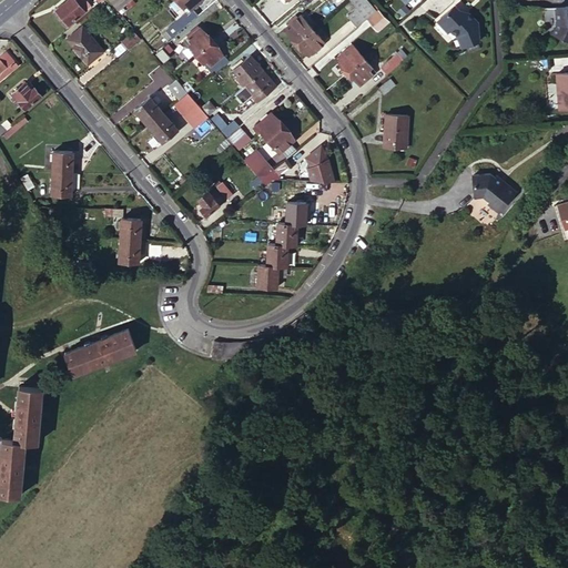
[(81,0),(68,0),(56,10),(68,24),(88,8),(81,0)]
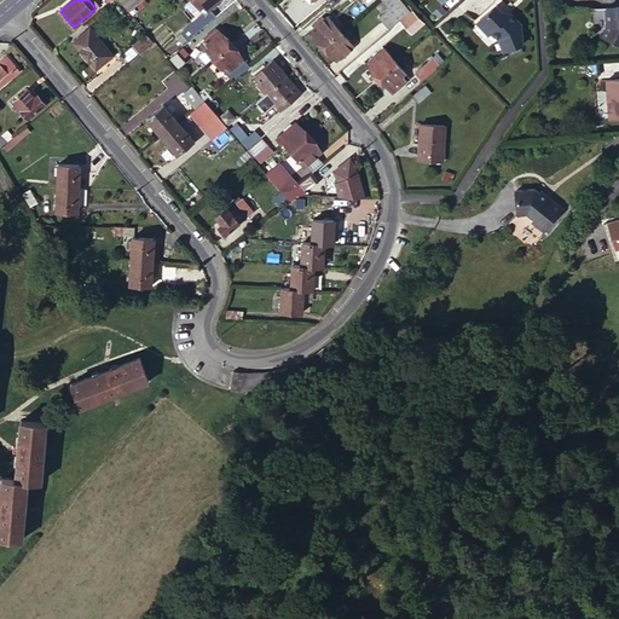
[(121,0),(131,10),(142,0),(121,0)]
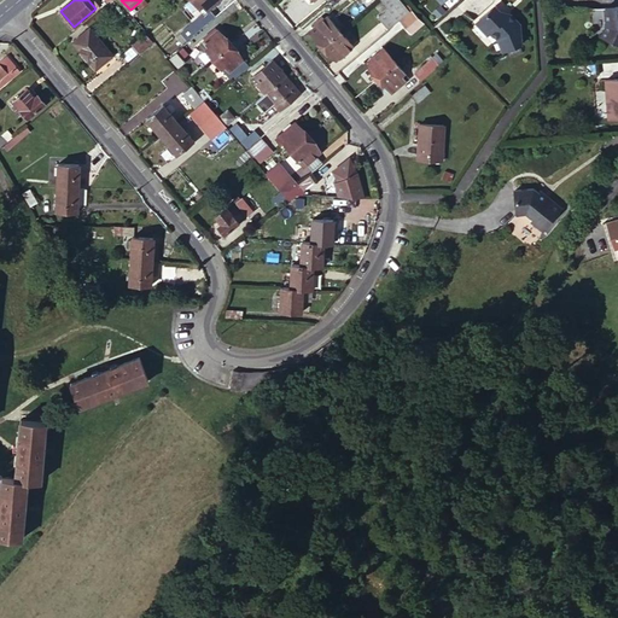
[(202,0),(194,0),(204,11),(208,7),(202,0)]
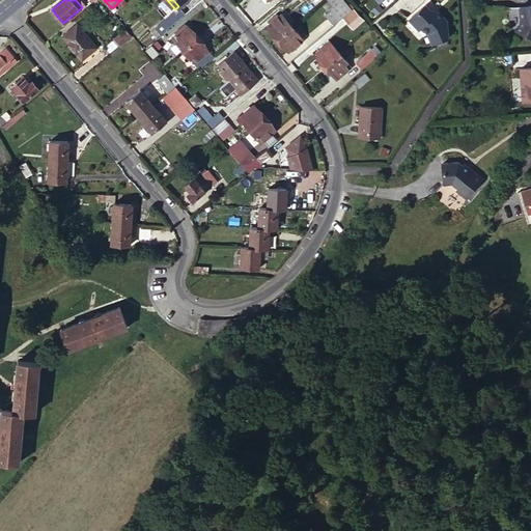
[(327,12),(335,22),(353,7),(346,0),(329,0),(334,6),(327,12)]
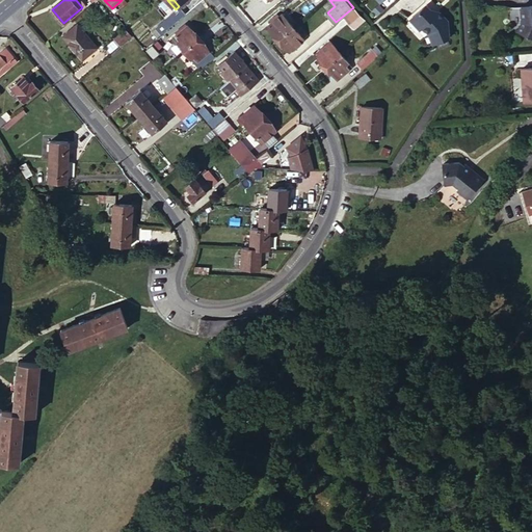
[(426,5),(408,21),(413,26),(417,31),(420,29),(426,35),(430,46),(448,38),(448,21),(440,12),(432,12),(426,5)]
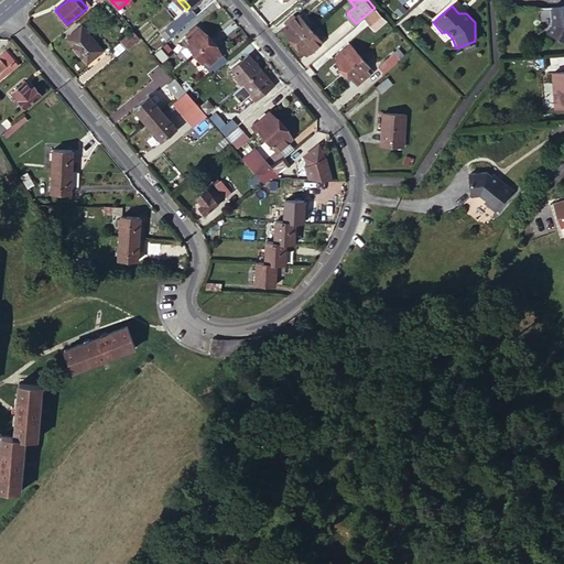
[(563,6),(552,8),(553,22),(548,32),(563,39),(563,6)]
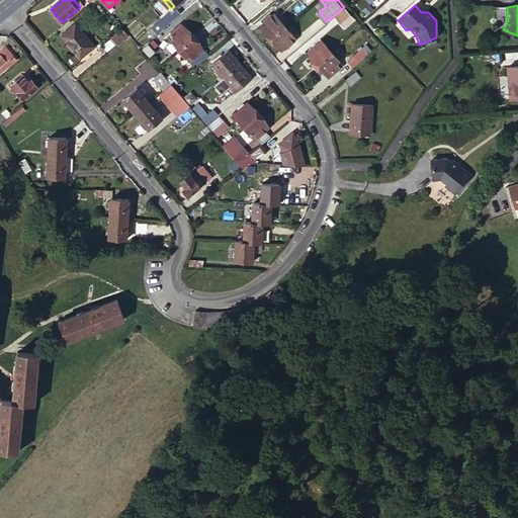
[(152,25),(158,32),(167,25),(181,14),(174,6),(171,9),(152,25)]
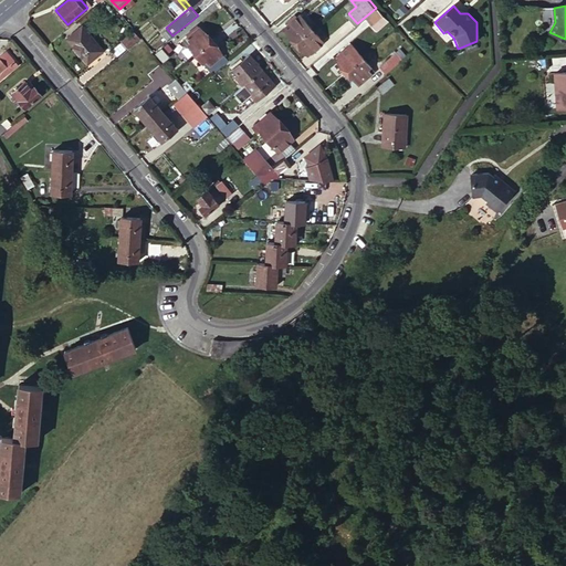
[(381,23),(386,19),(380,12),(376,17),(381,23)]
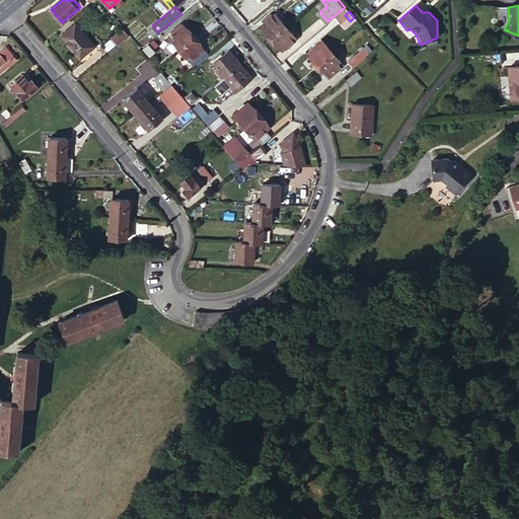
[(262,23),(272,35),(283,25),(276,17),(273,13),(262,23)]
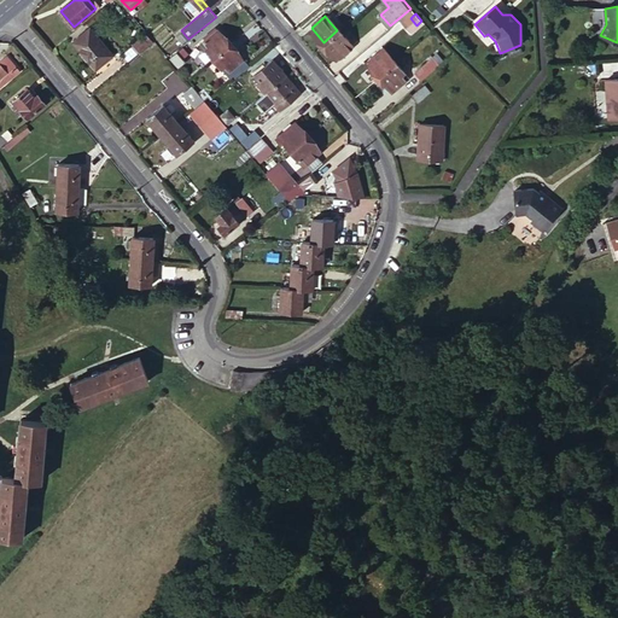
[(337,30),(340,28),(332,18),(328,21),(337,30)]
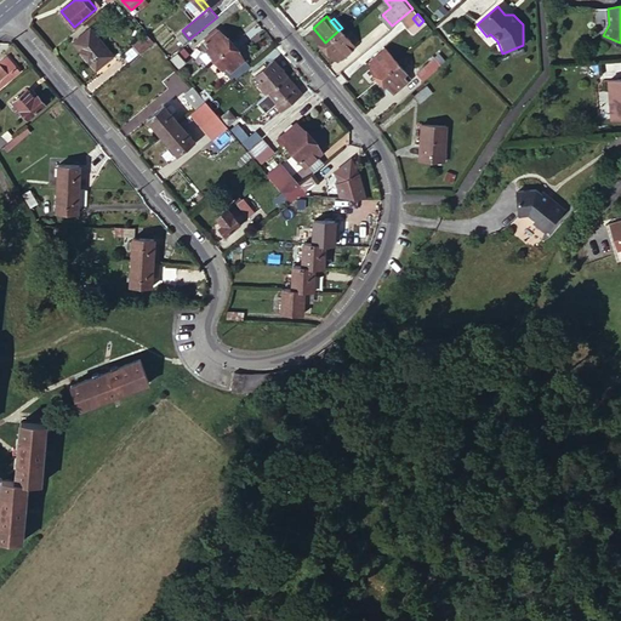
[(422,38),(432,30),(423,21),(419,26),(415,29),(422,38)]
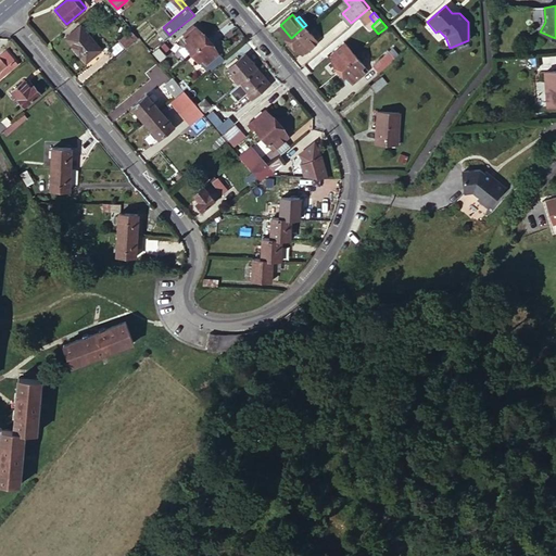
[(203,40),(206,37),(196,24),(184,35),(194,48),(203,40)]
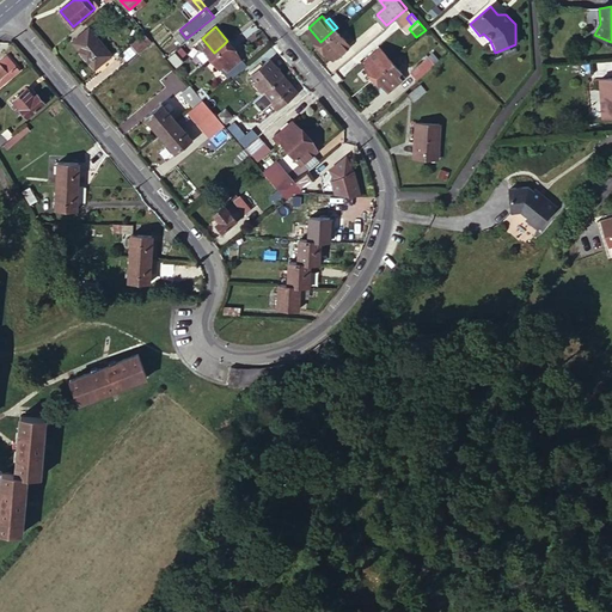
[(344,36),(337,28),(334,30),(341,38),(344,36)]
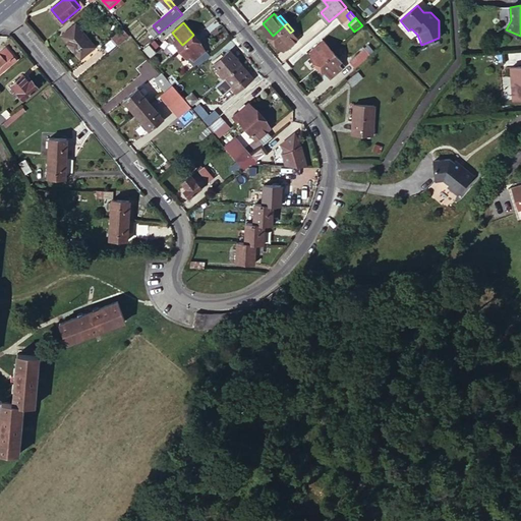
[(75,24),(62,36),(80,58),(95,47),(75,24)]
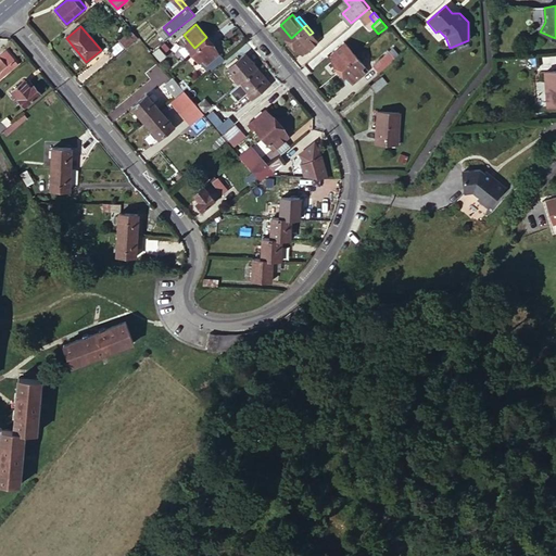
[(159,30),(166,38),(169,35),(163,27),(159,30)]
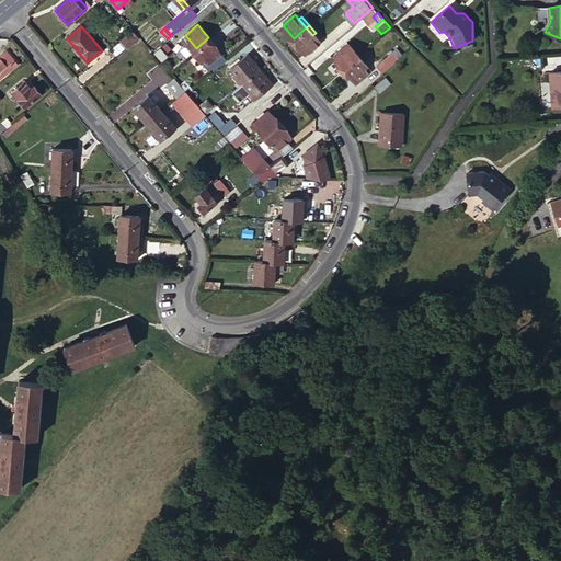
[(306,27),(294,38),(305,50),(317,41),(312,35),(306,27)]
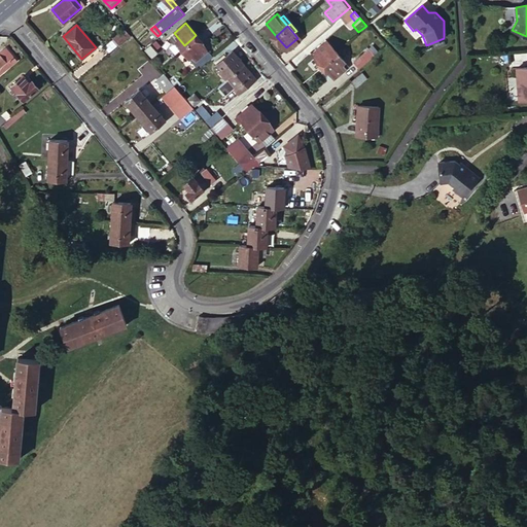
[(120,32),(115,36),(119,42),(130,34),(125,28),(123,29),(120,27),(118,29),(120,32)]
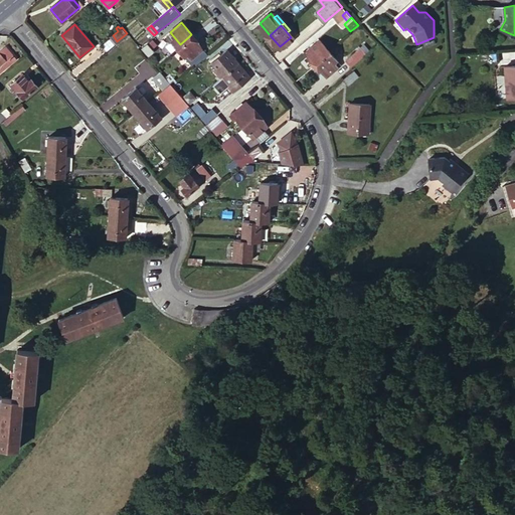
[(167,34),(178,46),(180,44),(170,32),(167,34)]
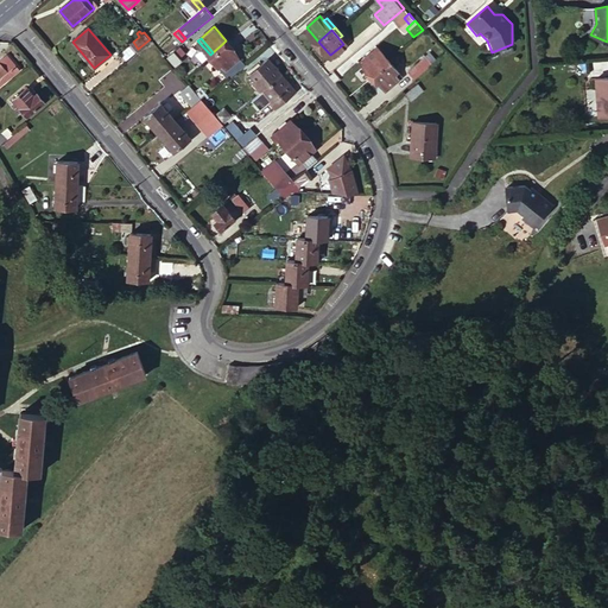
[(196,51),(203,59),(210,55),(197,40),(195,43),(200,49),(196,51)]
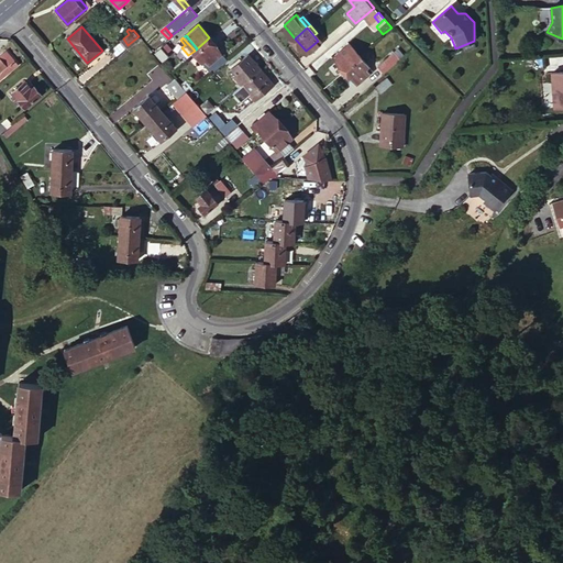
[(225,57),(209,37),(206,41),(197,48),(205,57),(213,67),(225,57)]
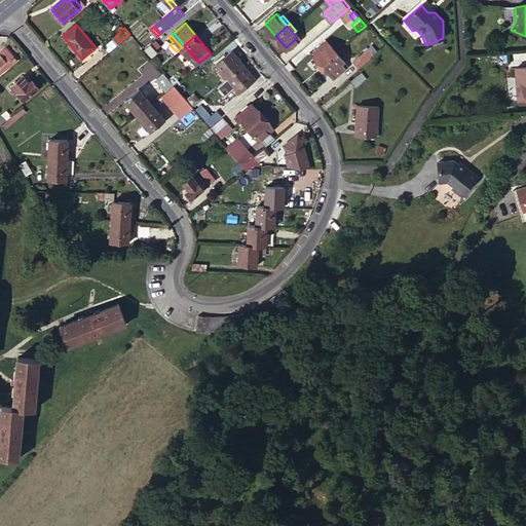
[(155,40),(146,48),(153,57),(158,51),(156,49),(159,46),(159,44),(155,40)]
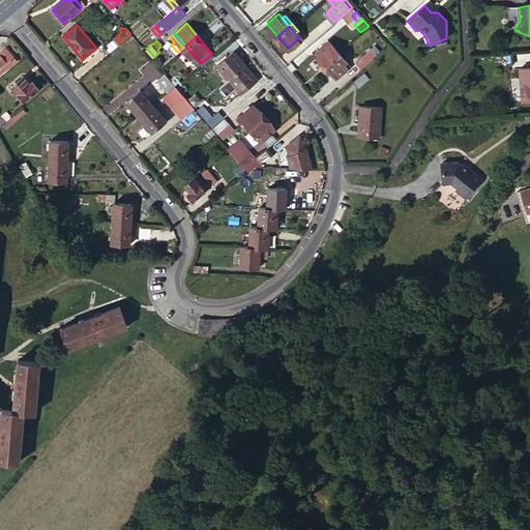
[(316,50),(326,62),(336,52),(329,43),(326,40),(316,50)]
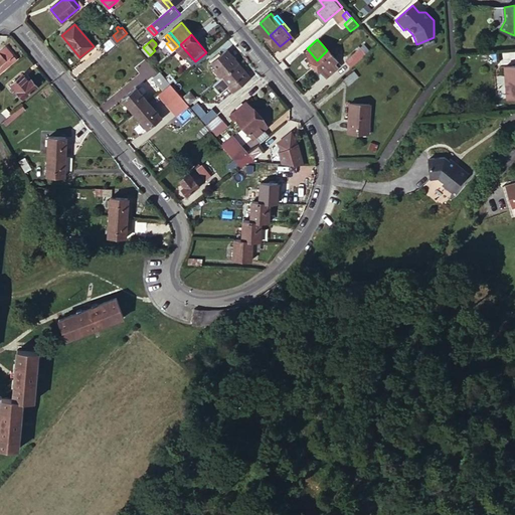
[(320,42),(327,50),(330,48),(323,40),(320,42)]
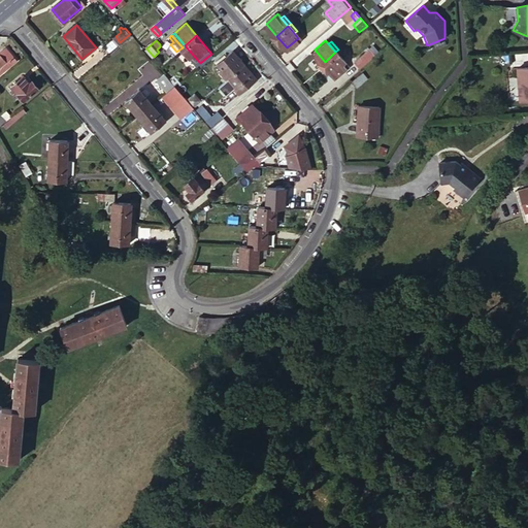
[(356,58),(361,64),(380,50),(373,42),(356,58)]
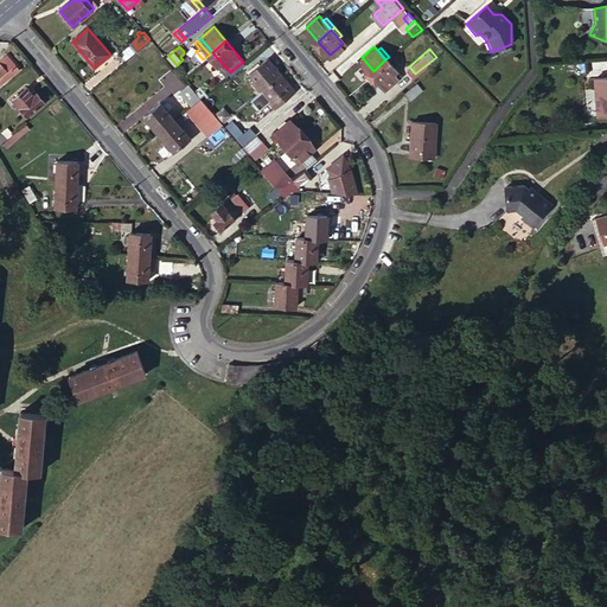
[(212,52),(210,55),(217,63),(221,62),(212,52)]
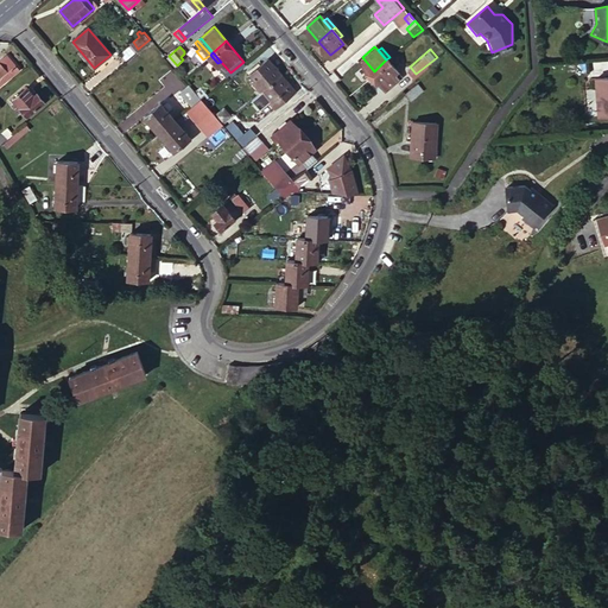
[(0,88),(21,69),(11,55),(0,64),(0,88)]
